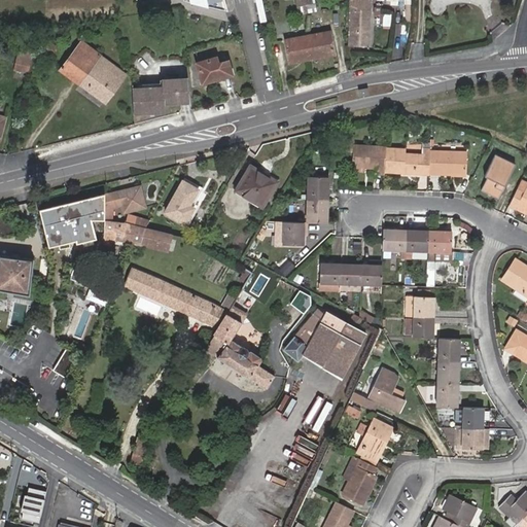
[(188,0),(189,4),(224,11),(221,0),(188,0)]
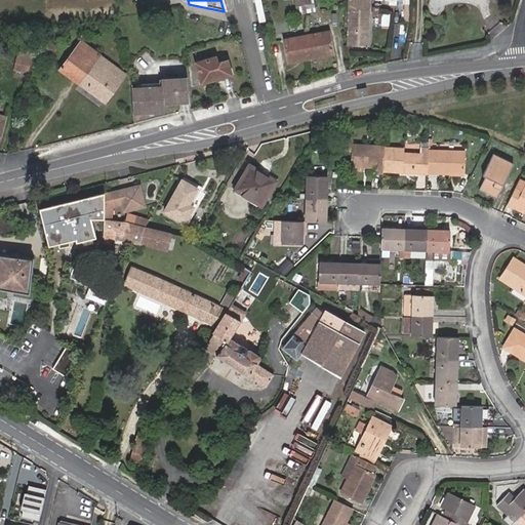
[(254,0),(259,22),(266,21),(261,0),(254,0)]
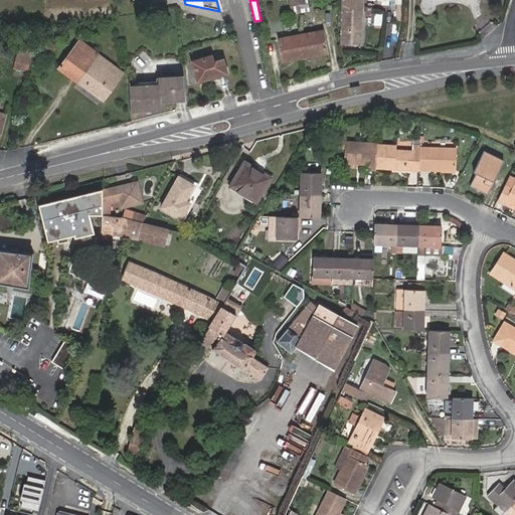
[(305,0),(290,0),(289,0),(292,13),(309,10),(305,0)]
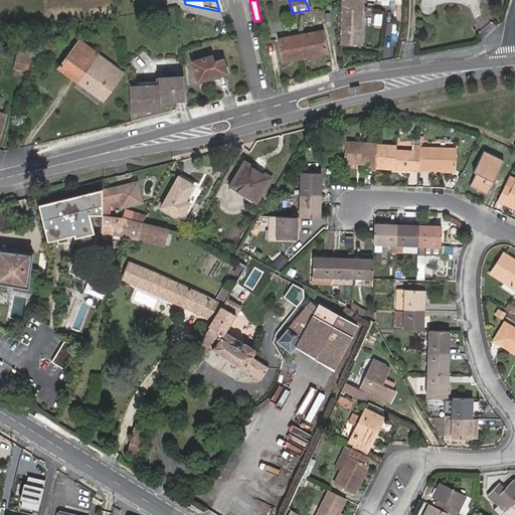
[(340,0),(340,45),(359,44),(359,0),(340,0)]
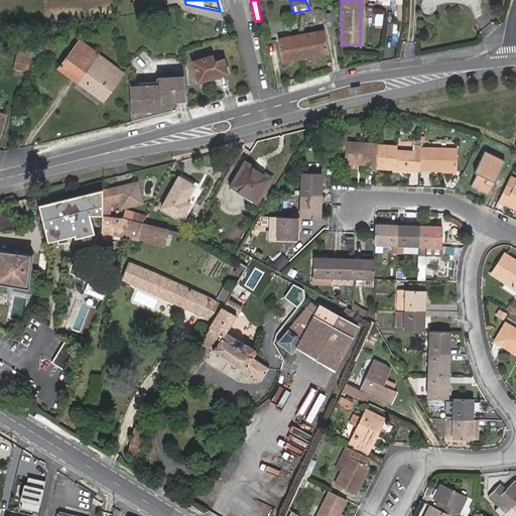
[(375,13),(375,25),(383,26),(383,13),(375,13)]
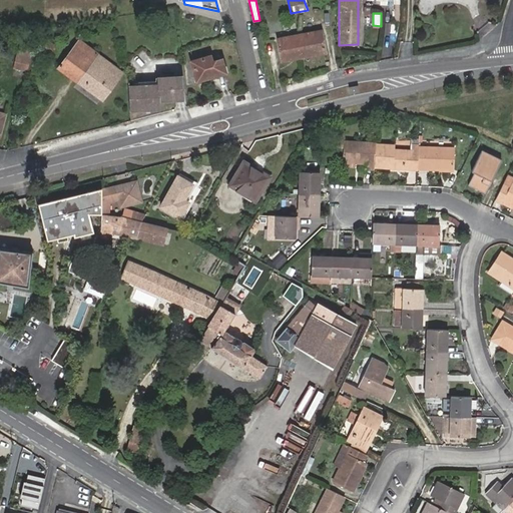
[(320,32),(278,40),(283,62),(325,53),(320,32)]
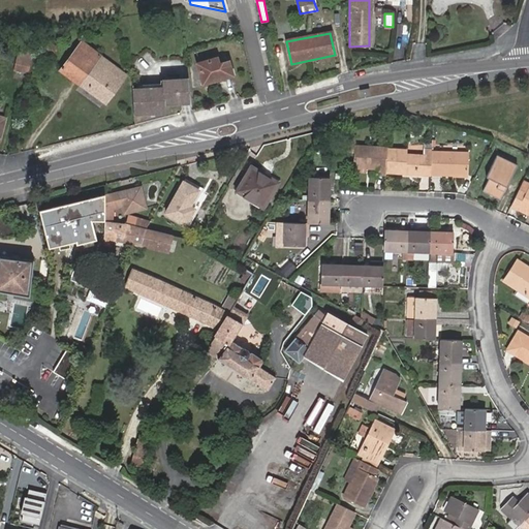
[(53,42),(45,47),(51,55),(58,50),(53,42)]
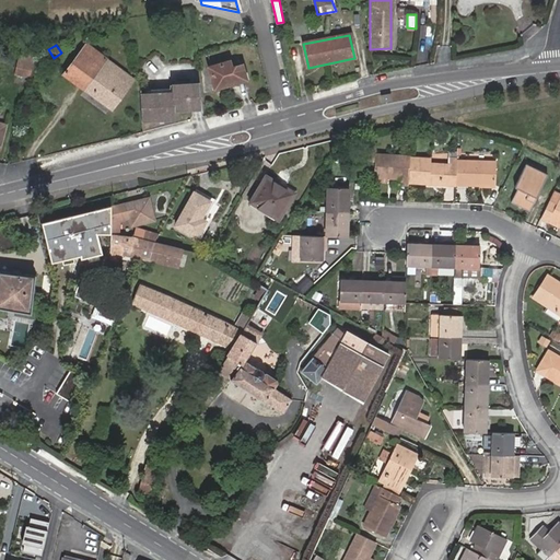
[(85,45),(62,74),(111,108),(132,79),(85,45)]
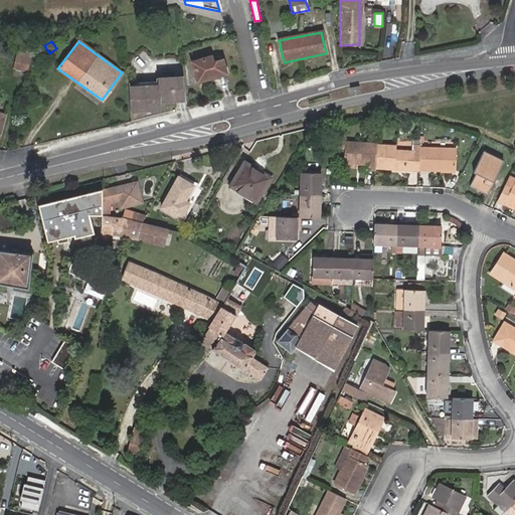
[(27,66),(30,54),(32,46),(19,44),(13,62),(27,66)]
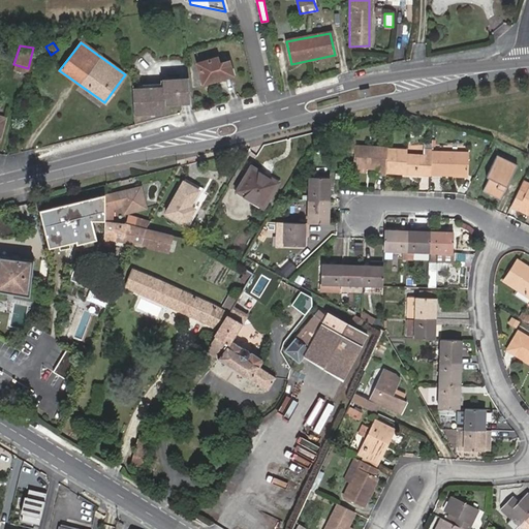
[(215,58),(196,63),(201,85),(231,76),(228,62),(217,64),(215,58)]
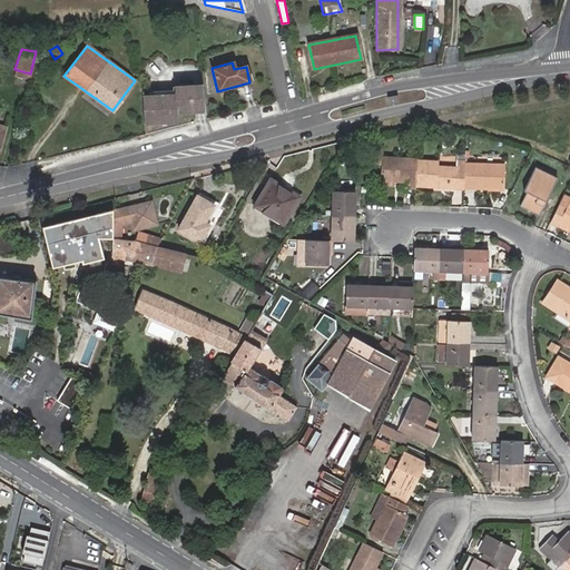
[(206,109),(203,84),(176,86),(176,94),(143,95),(144,121),(177,120),(177,111),(206,109)]
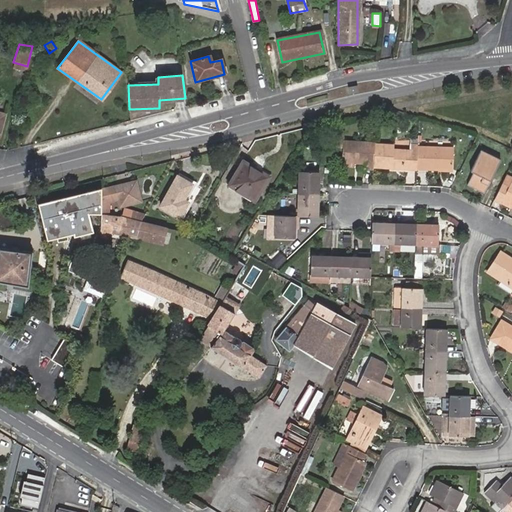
[(342,149),(342,142),(343,133),(334,133),(334,148),(342,149)]
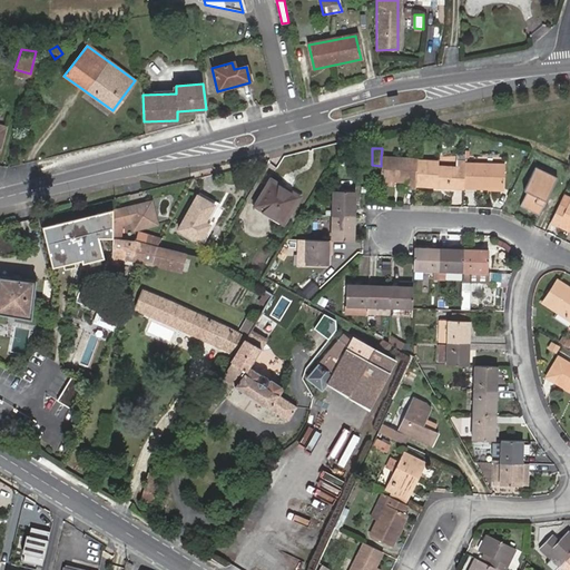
[(414,160),(414,158),(381,158),(381,166),(380,182),(393,182),(405,183),(405,188),(414,188),(414,185),(414,160)]
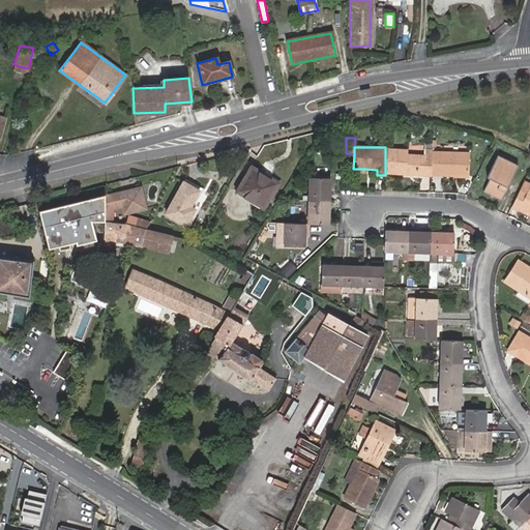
[(432,150),(431,148),(423,148),(423,153),(405,152),(405,149),(385,149),(385,172),(431,173),(432,150)]
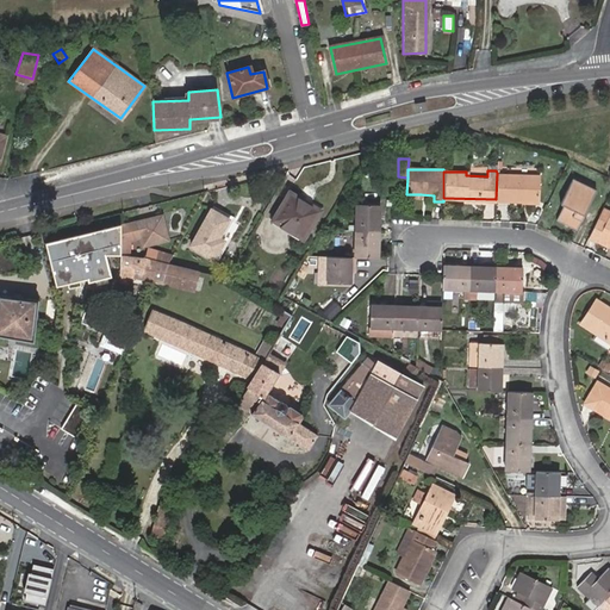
[(497,173),(496,199),(496,200),(539,201),(539,174),(497,173)]
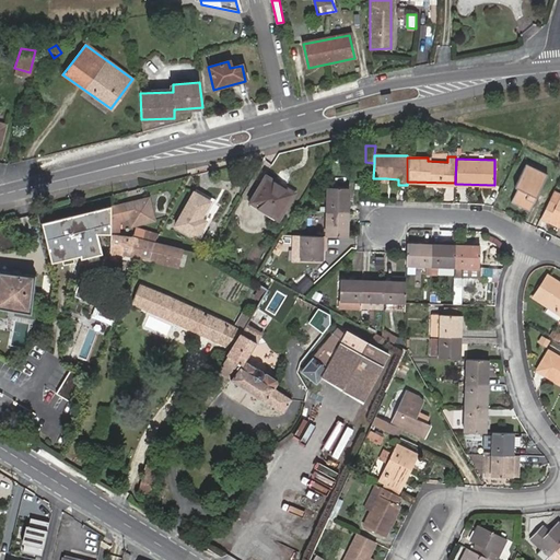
[(546,176),(525,165),(513,188),(518,191),(512,205),(529,211),(546,176)]
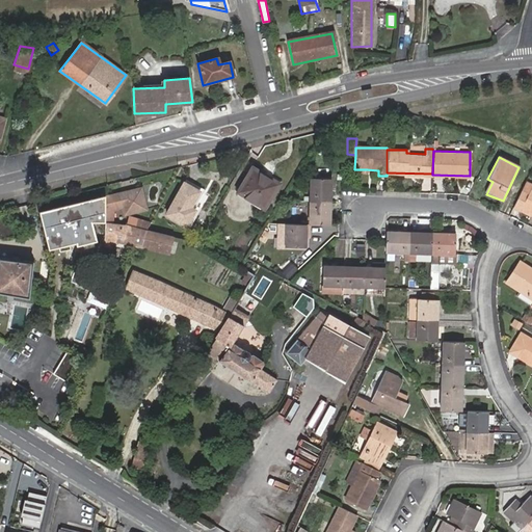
[(268,177),(253,167),(237,193),(265,210),(280,186),(267,178),(268,177)]
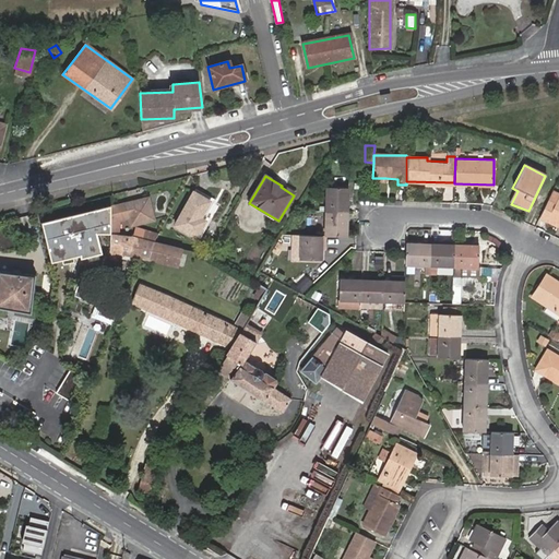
[(325,188),(325,211),(347,212),(347,189),(325,188)]
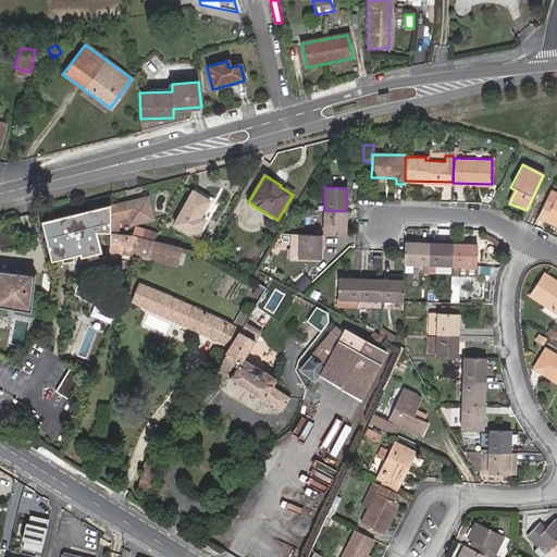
[(209,202),(193,194),(174,225),(196,237),(206,220),(200,218),(209,202)]
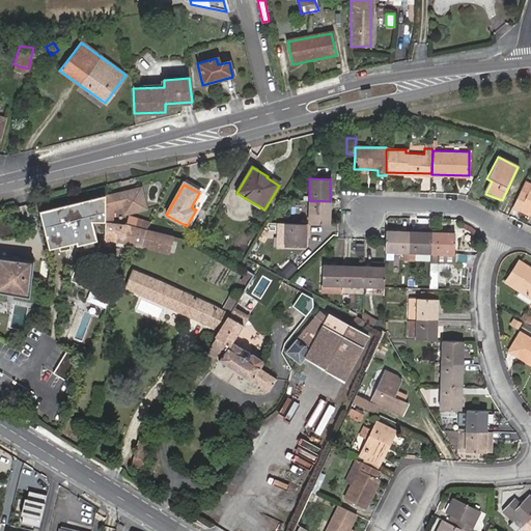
[(530,214),(530,186),(528,193),(521,189),(513,205),(530,214)]
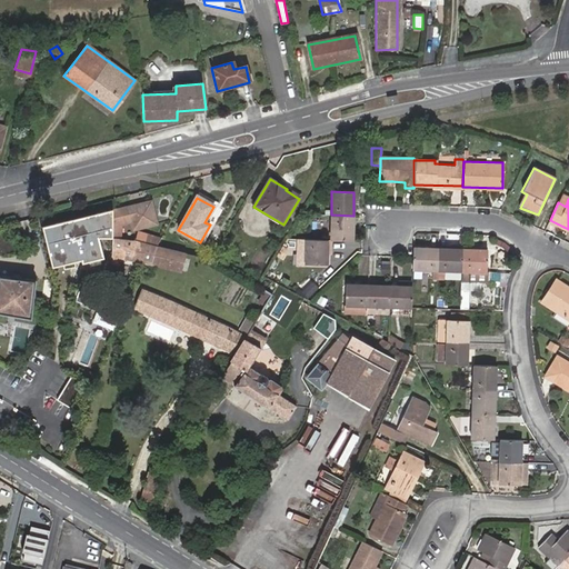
[(130,222),(132,230),(152,226),(148,205),(112,212),(112,213),(113,235),(121,236),(120,225),(130,222)]
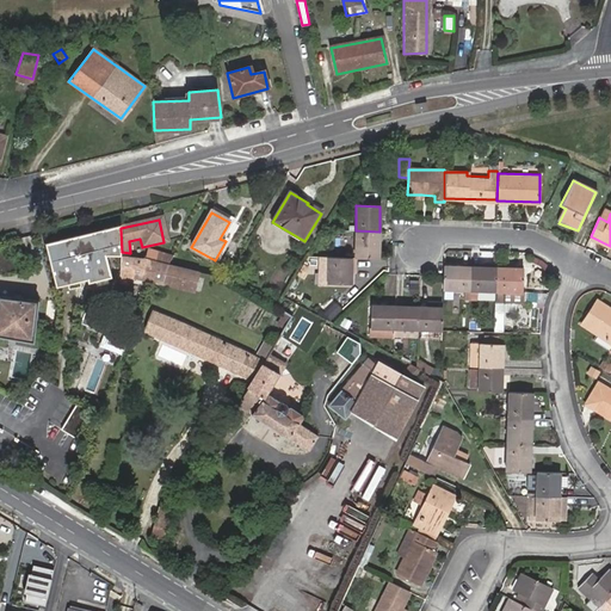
[(121,226),(45,245),(56,287),(79,282),(79,281),(87,278),(88,283),(111,277),(106,257),(122,255),(122,252),(121,229),(121,228),(121,226)]
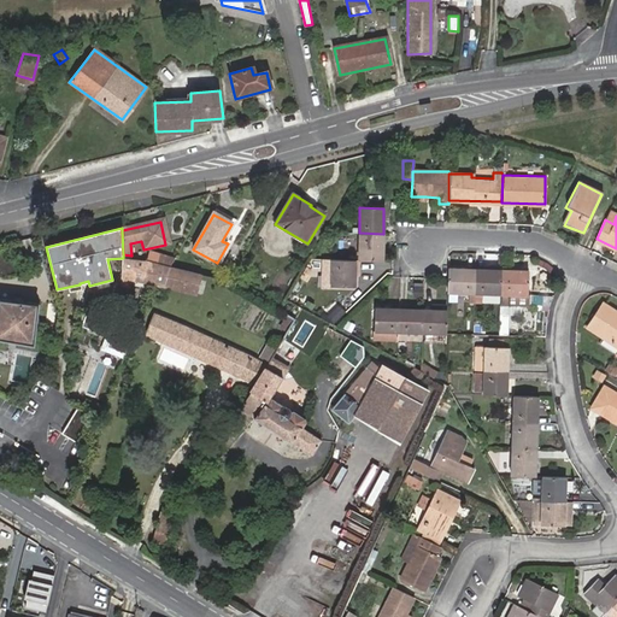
[(383,234),(359,233),(358,260),(383,262),(383,234)]
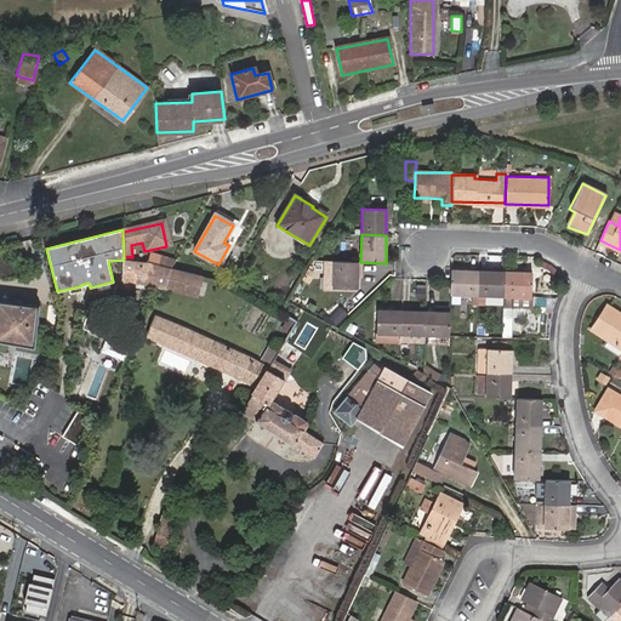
[(159,267),(124,261),(124,280),(132,281),(153,286),(167,289),(172,269),(159,267)]
